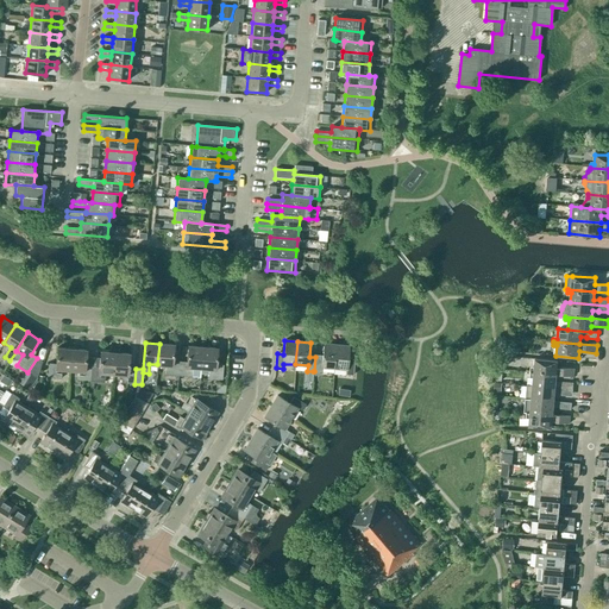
[(179,376),(180,362),(173,360),(174,345),(159,344),(157,364),(165,365),(165,375),(179,376)]
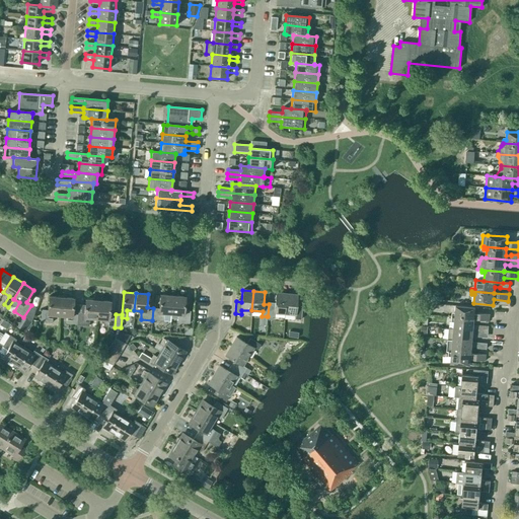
[(285,313),(287,294),(276,293),(275,305),(269,304),(268,316),(274,317),(274,313),(285,313)]
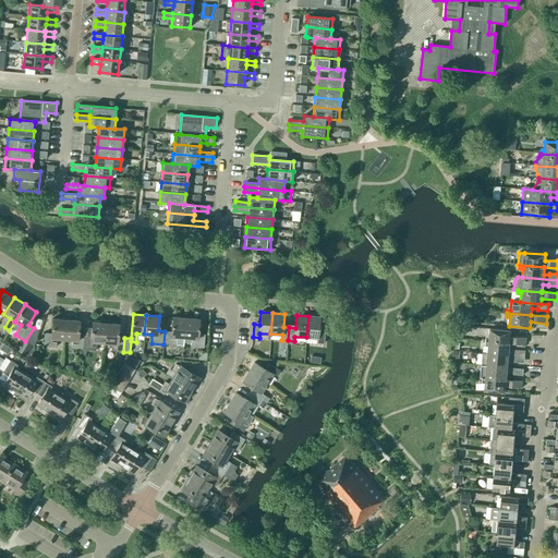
[(308,316),(306,337),(317,338),(317,343),(324,343),(325,330),(318,330),(319,317),(308,316)]
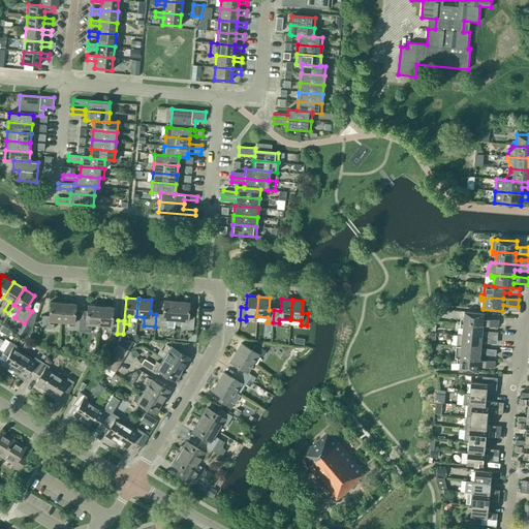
[(175,320),(176,302),(163,301),(162,314),(156,314),(155,327),(166,328),(166,327),(174,328),(175,320)]
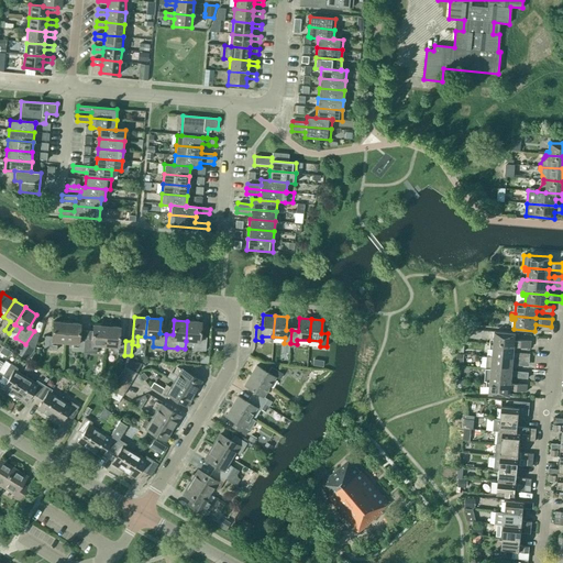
[(65,342),(66,322),(53,321),(52,337),(45,335),(44,349),(56,350),(57,342),(65,342)]
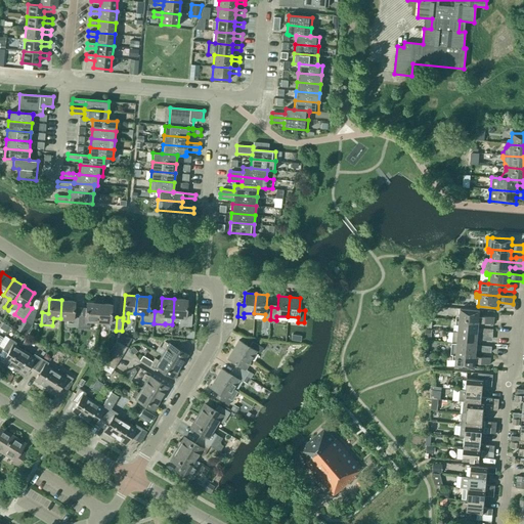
[(173,317),(180,317),(179,325),(190,326),(192,314),(185,313),(187,300),(174,299),(173,317)]
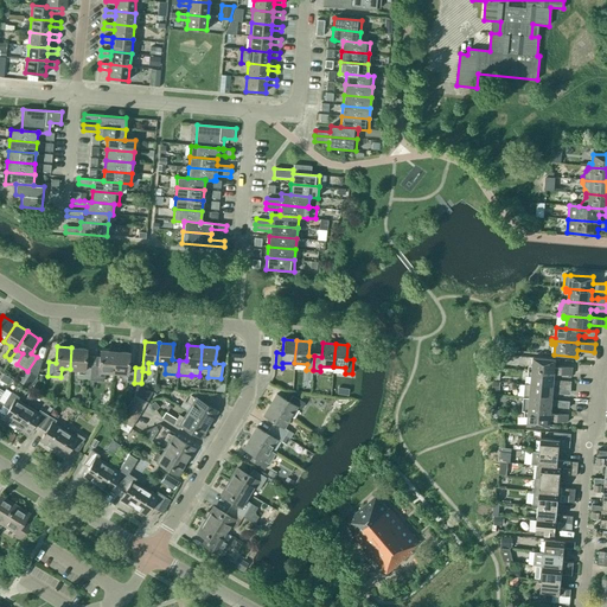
[(90,381),(91,366),(84,365),(87,349),(71,347),(70,369),(78,370),(77,379),(90,381)]
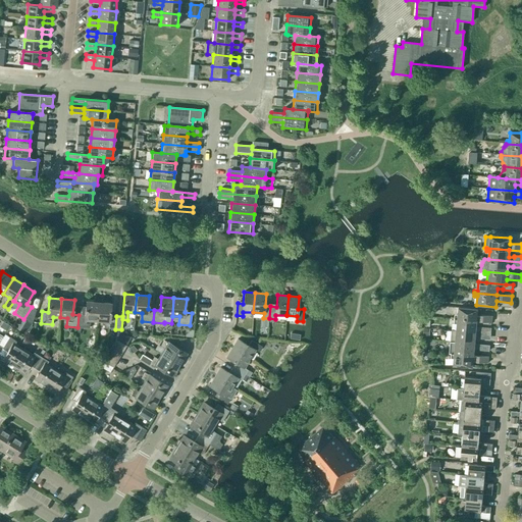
[(97,320),(99,302),(86,301),(85,315),(79,315),(77,327),(90,327),(90,320),(97,320)]
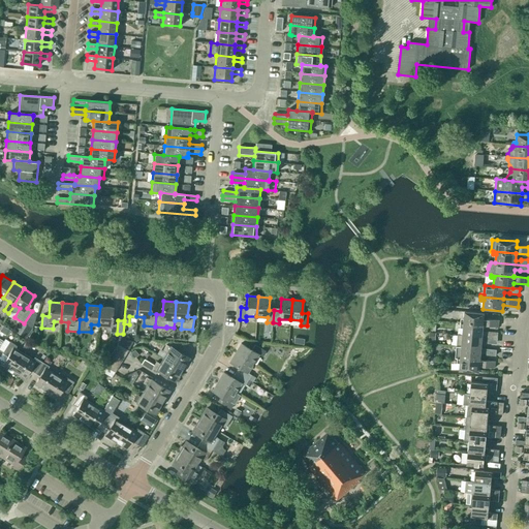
[(117,334),(118,320),(112,319),(113,307),(100,306),(98,324),(105,325),(105,333),(117,334)]
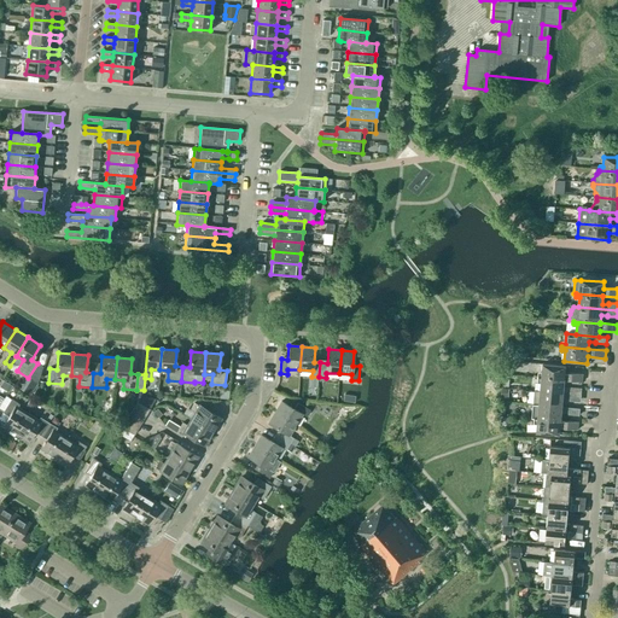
[(565,380),(582,383),(583,374),(565,373),(566,366),(543,365),(542,375),(538,374),(538,378),(565,380)]
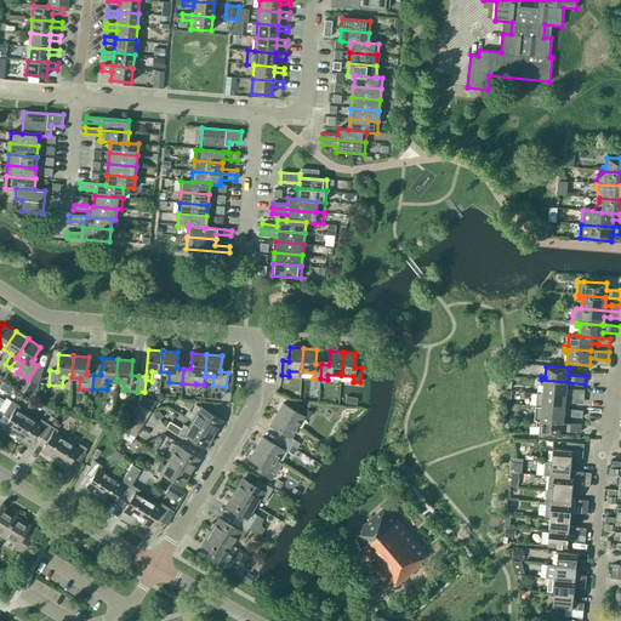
[(567,391),(568,382),(541,380),(541,383),(543,383),(543,393),(574,397),(574,391),(567,391)]
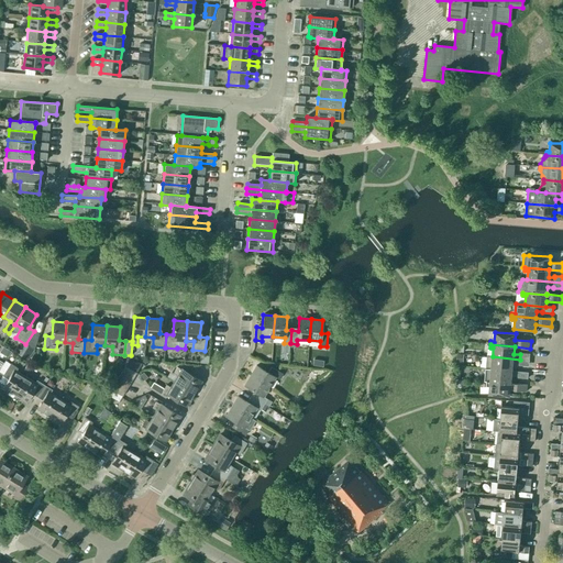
[(493,356),(486,356),(485,368),(512,372),(512,364),(519,365),(520,360),(493,356)]
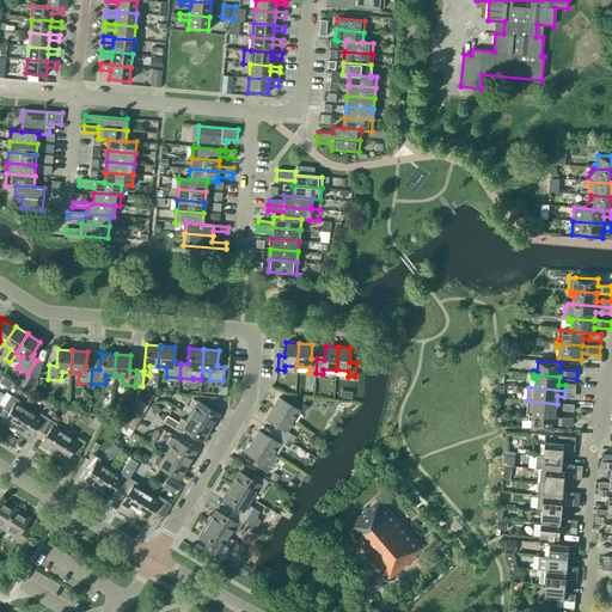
[(140,392),(135,398),(148,405),(154,396),(146,392),(145,393),(140,392)]
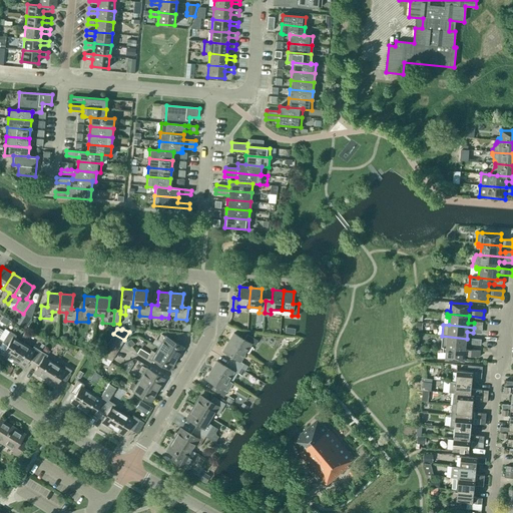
[(13,361),(23,344),(15,338),(16,336),(9,332),(2,343),(7,346),(2,354),(13,361)]
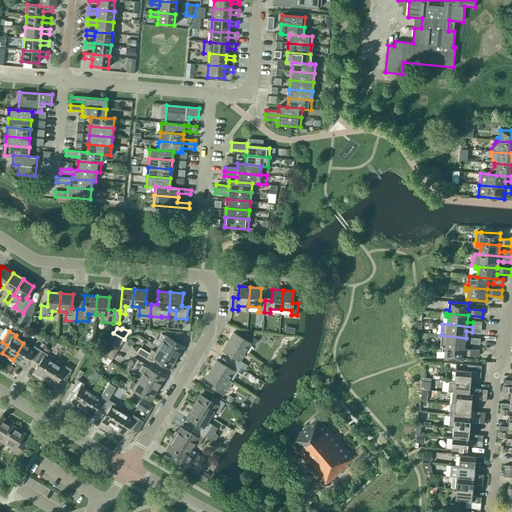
[(228,342),(244,352),(250,343),(254,345),(257,340),(247,334),(243,339),(233,332),(228,342)]
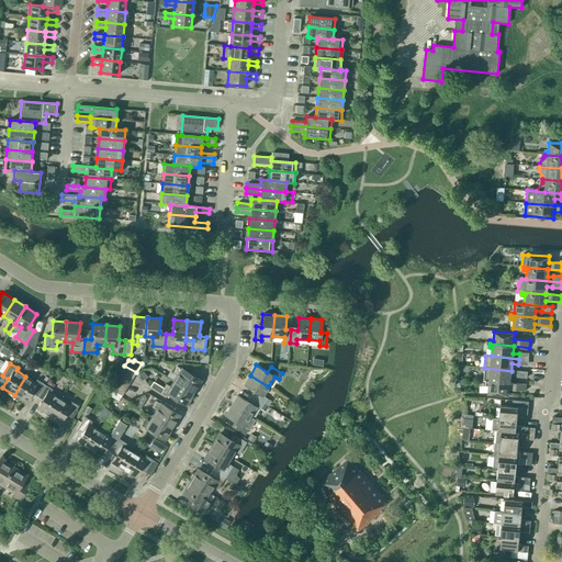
[(124,366),(121,371),(133,379),(136,372),(124,366)]
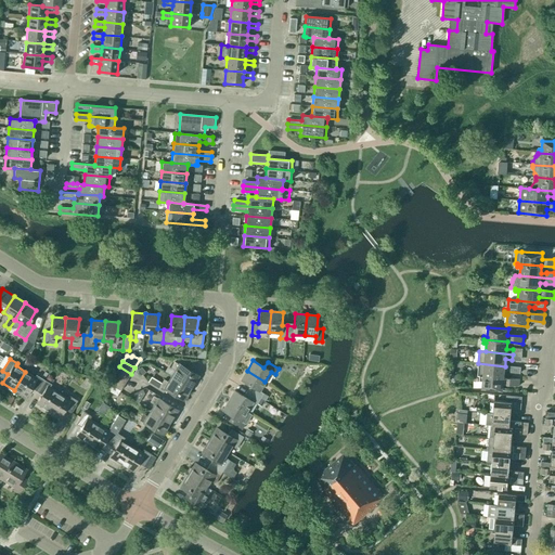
[(172,376),(191,388),(197,376),(179,364),(179,365),(175,362),(171,368),(176,371),(172,376)]
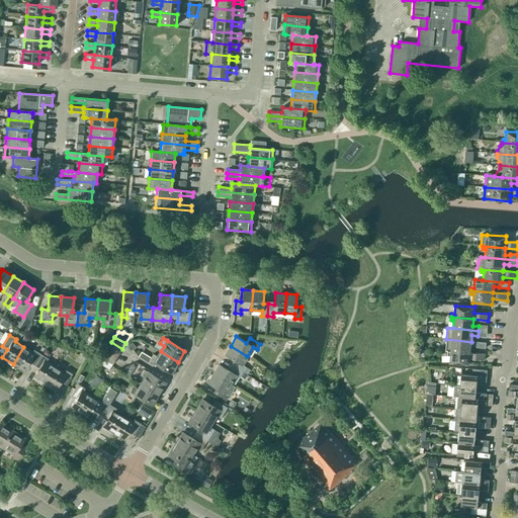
[(486,343),(471,342),(446,339),(445,351),(448,351),(470,353),(470,352),(470,346),(477,347),(477,348),(486,348),(486,343)]
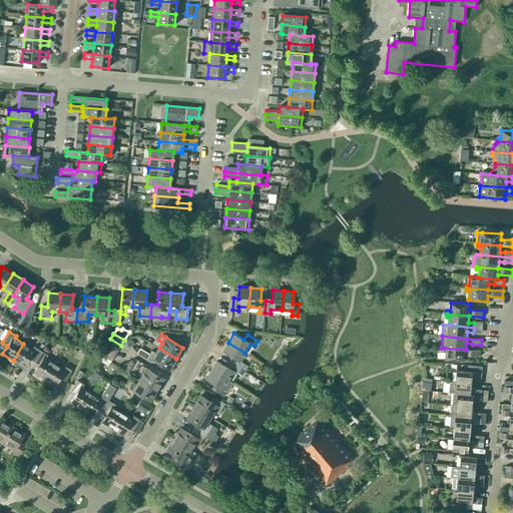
[(110,339),(107,345),(118,351),(121,346),(110,339)]
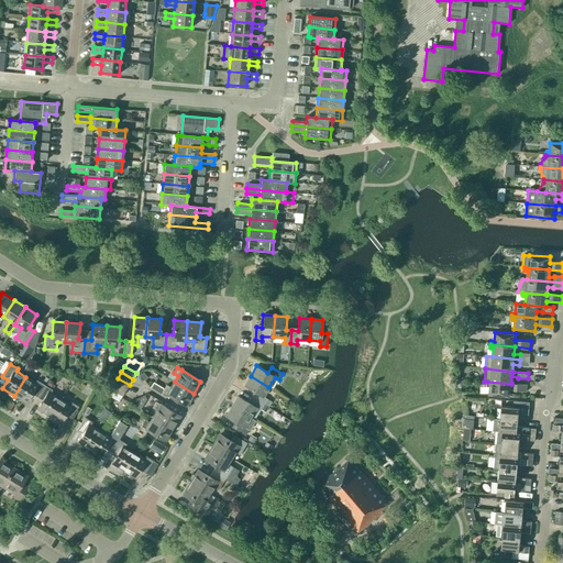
[(263,397),(268,387),(251,376),(244,386),(256,393),(253,398),(264,405),(267,399),(263,397)]
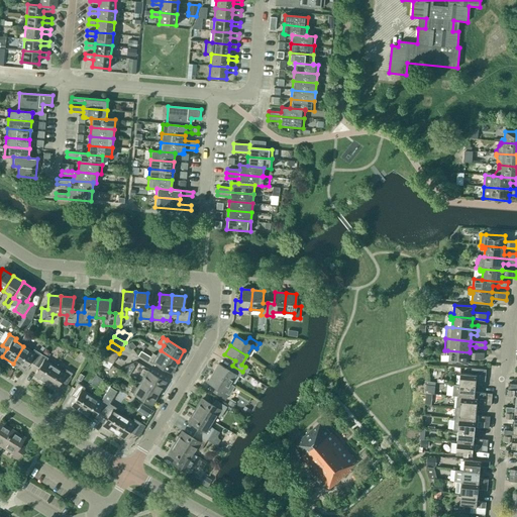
[(33,365),(40,353),(33,349),(32,351),(23,346),(13,364),(24,370),(29,362),(33,365)]
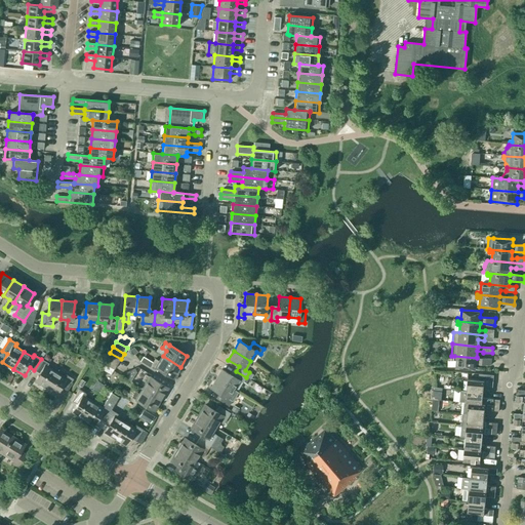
[(110,353),(107,358),(117,364),(121,359),(110,353)]
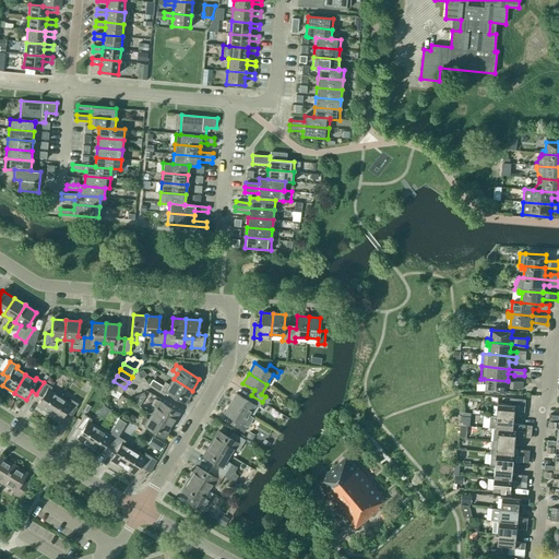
[(185,403),(192,391),(174,379),(169,385),(165,382),(162,389),(166,391),(166,392),(185,403)]
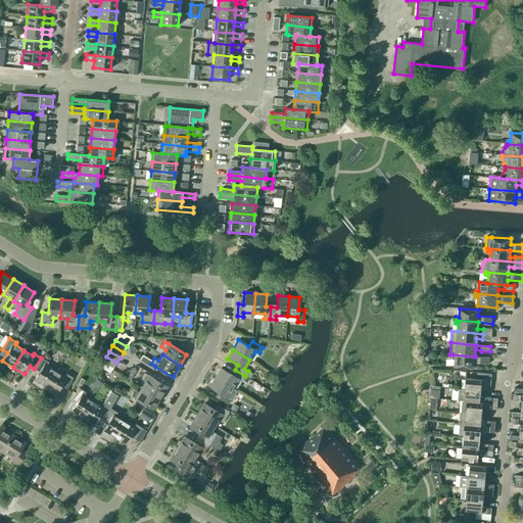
[(489,358),(475,355),(475,357),(453,354),(453,358),(455,358),(455,367),(474,368),(474,363),(489,364),(489,358)]
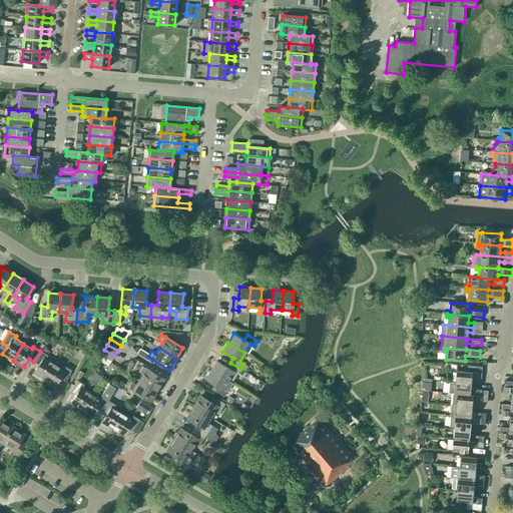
[(111,361),(114,356),(104,350),(101,355),(111,361)]
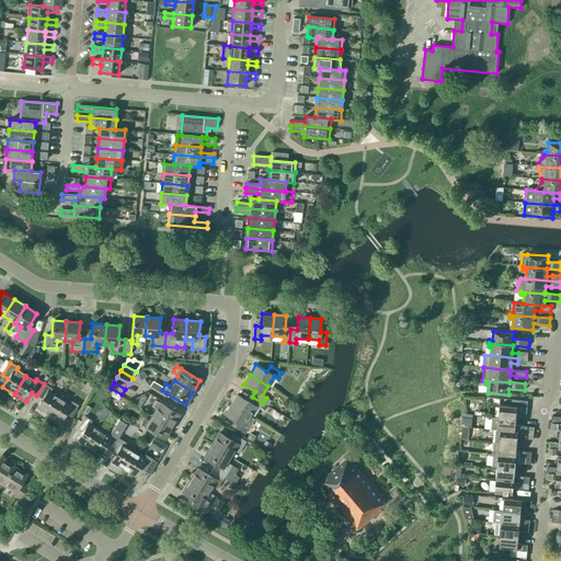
[(48,415),(60,397),(50,391),(52,389),(44,384),(36,396),(42,399),(36,408),(48,415)]
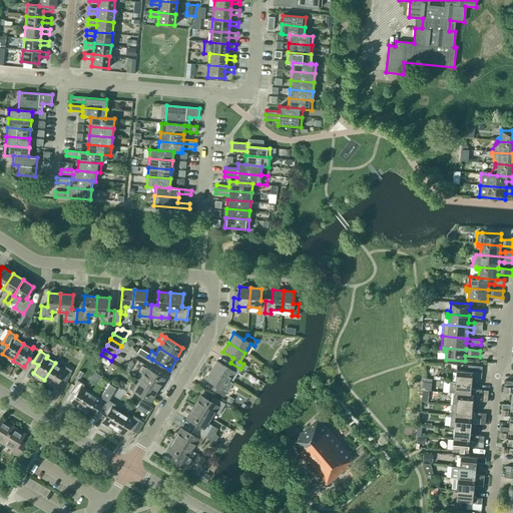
[(240,369),(230,363),(227,368),(216,361),(211,371),(228,381),(233,372),(237,374),(240,369)]
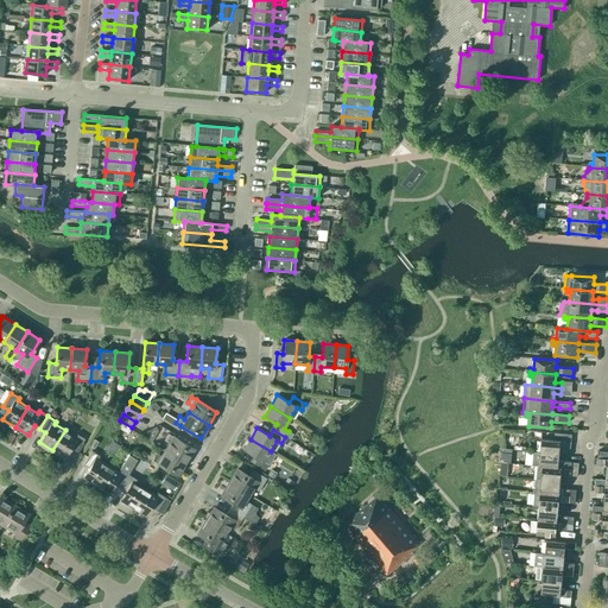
[(65,430),(52,450),(65,458),(71,449),(77,453),(84,439),(76,434),(75,436),(65,430)]
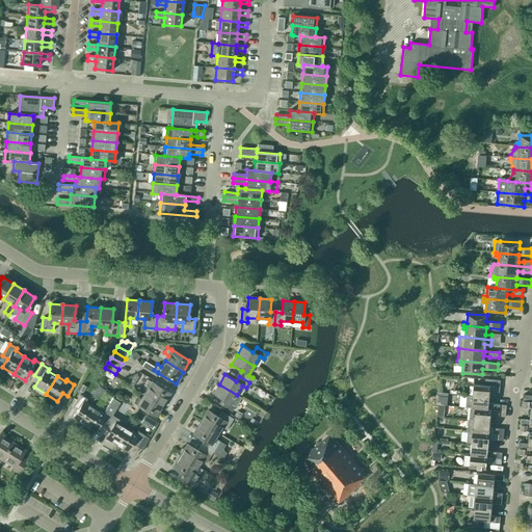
[(473,396),(489,398),(490,392),(500,393),(501,380),(485,379),(484,386),(474,384),(473,396)]
